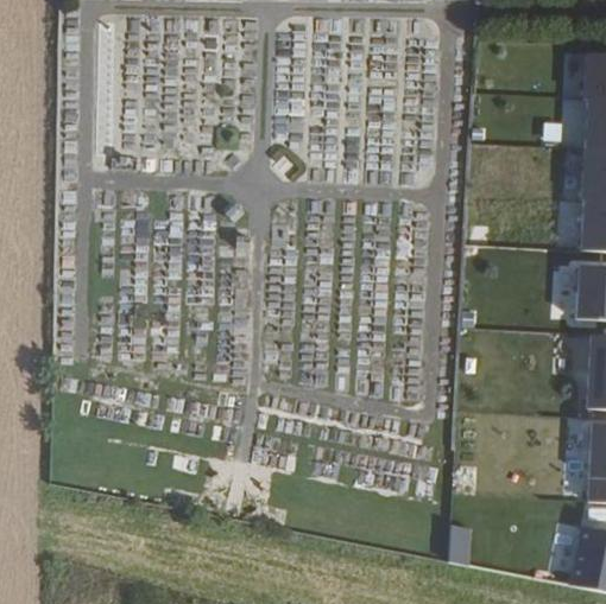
[(605,51),(588,50),(585,96),(588,96),(605,96),(605,51)]
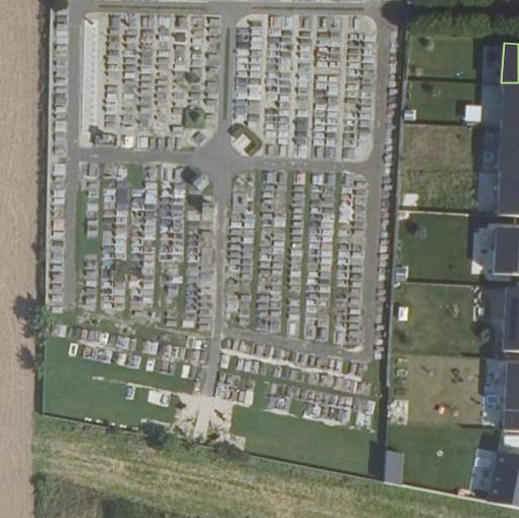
[(518,82),(504,82),(502,125),(518,126),(518,82)]
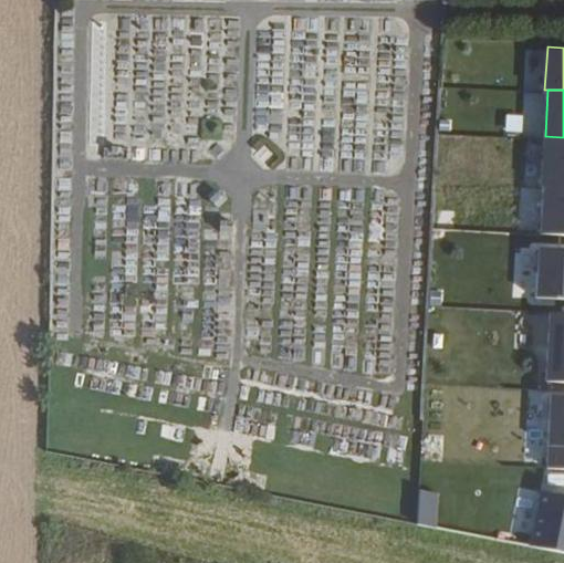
[(563,137),(545,136),(543,184),(563,185),(563,137)]
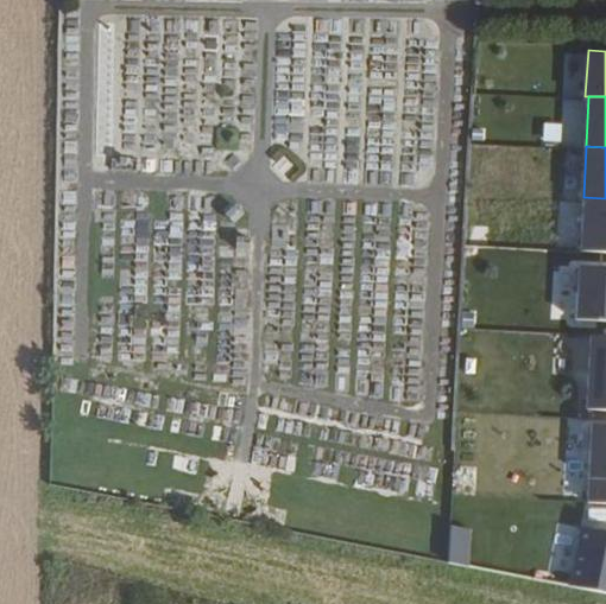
[(605,264),(580,262),(576,316),(605,317),(605,264)]
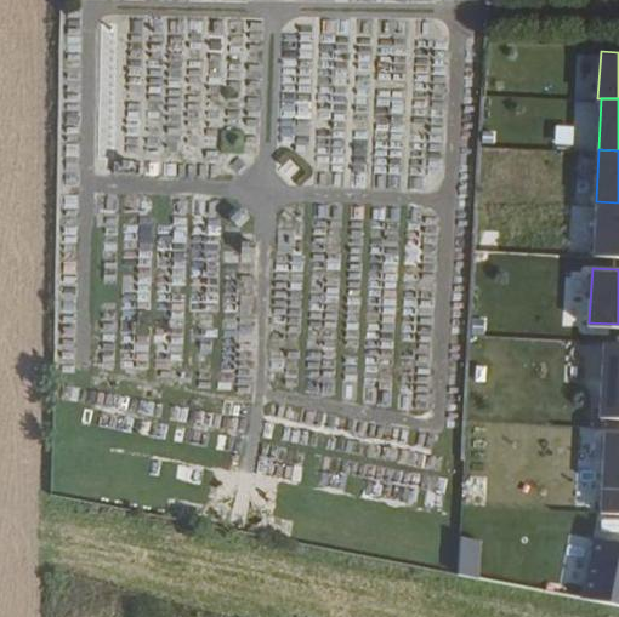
[(618,340),(605,340),(600,415),(618,415),(618,340)]
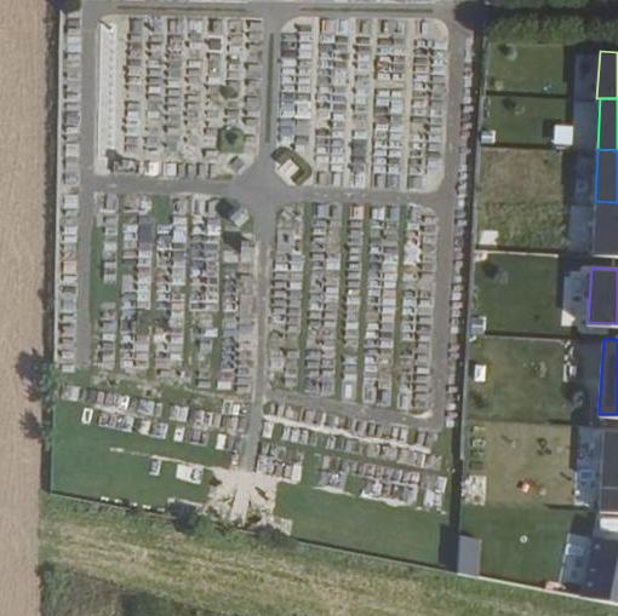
[(617,431),(605,431),(601,510),(617,511),(617,431)]
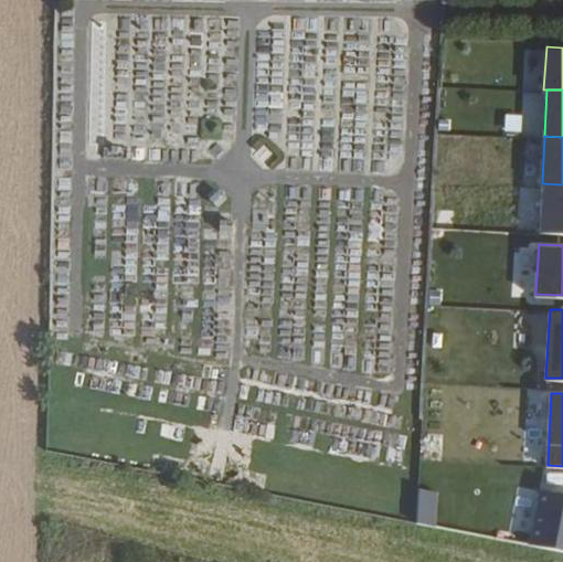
[(530,544),(562,550),(562,494),(540,489),(530,544)]
